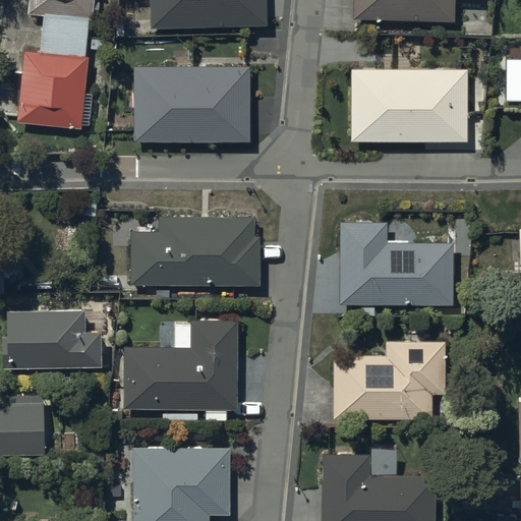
[(29,0),(27,15),(43,17),(40,54),(24,53),(16,122),(79,129),(88,60),(83,60),(88,22),(92,22),(94,0),(29,0)]
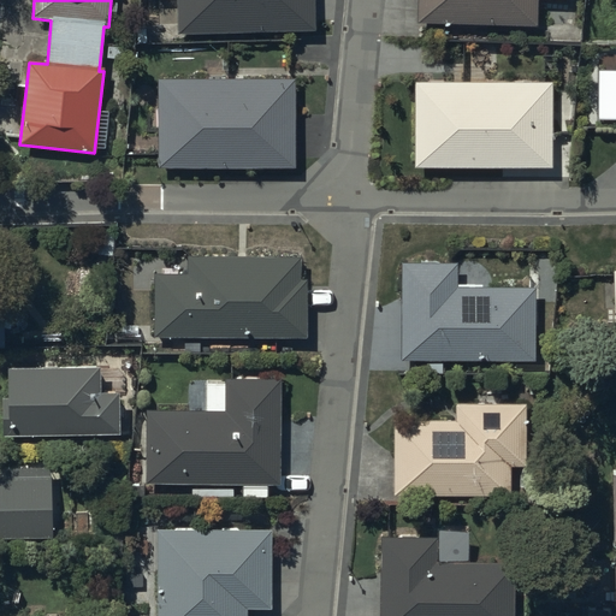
[(176,0),(177,34),(315,31),(314,0),(176,0)]
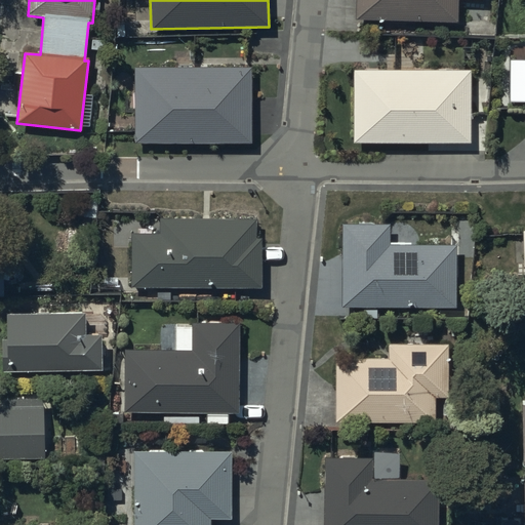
[(356,0),(356,21),(455,23),(456,0),(481,1),(481,0),(356,0)]
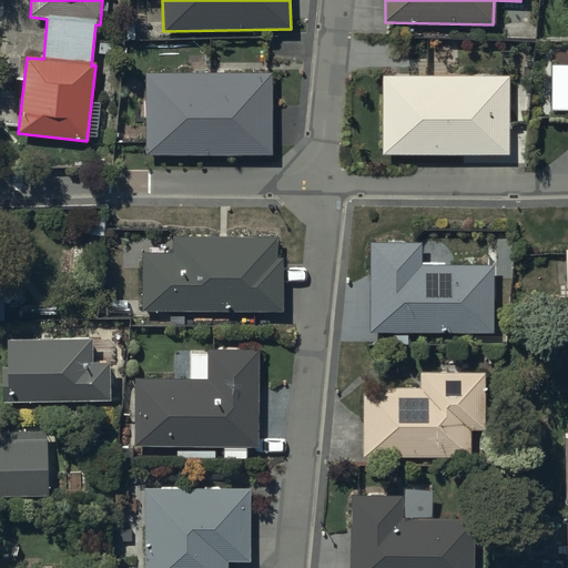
[(210,73),(146,73),(145,156),(272,158),(273,74),(263,74),(263,63),(210,62),(210,73)]
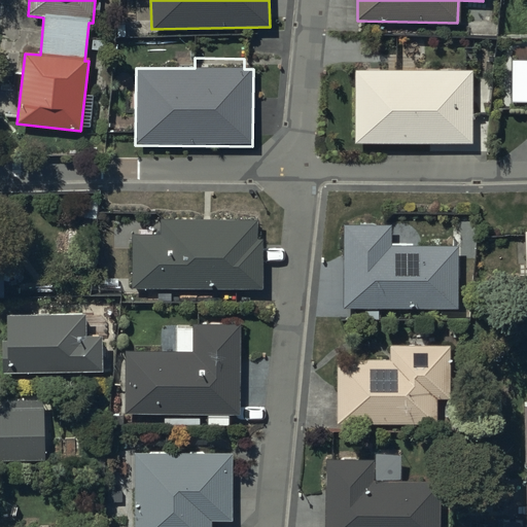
[(472,145),(472,101),(477,101),(477,86),(473,86),(473,71),(354,70),(354,144),(472,145)]
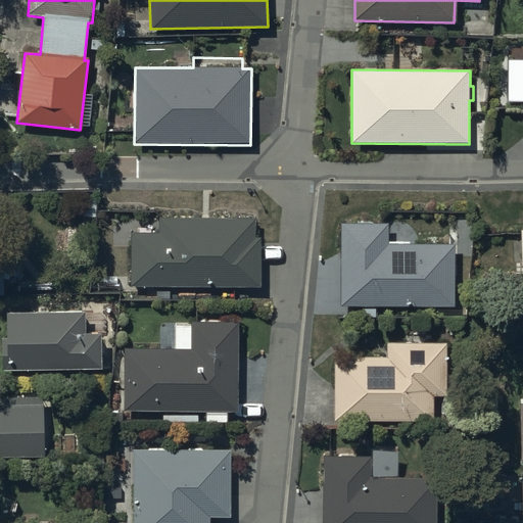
[(376,318),(376,307),(454,307),(454,245),(410,245),(410,242),(387,242),(387,224),(372,224),(372,219),(358,219),(358,224),(341,224),(341,238),(337,238),(337,252),(340,252),(340,307),(363,307),(363,318),(376,318)]
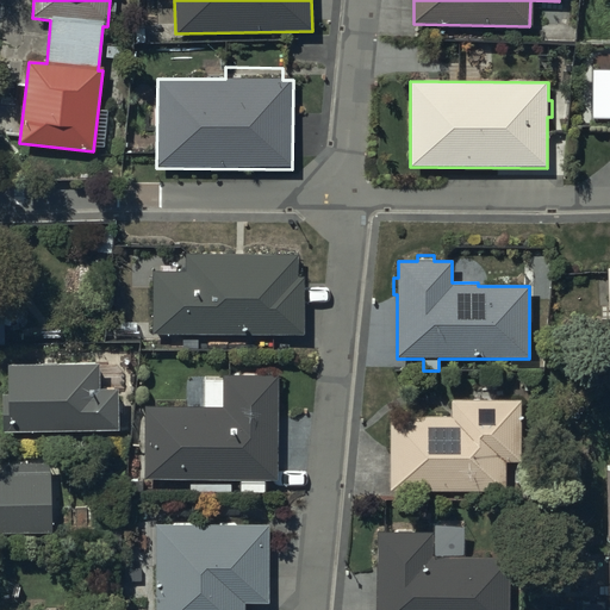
[(151,273),(151,335),(304,336),(304,279),(299,279),(299,256),(186,256),(186,273),(151,273)]
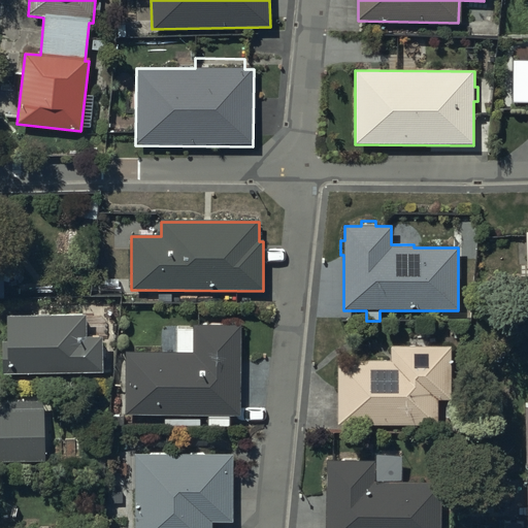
[(86,316),(50,317),(48,309),(37,309),(37,317),(6,317),(6,342),(2,342),(2,374),(102,373),(102,337),(86,337),(86,316)]
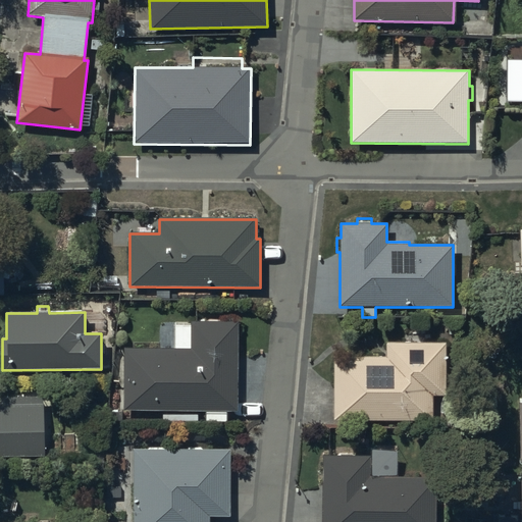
[(198,421),(198,410),(206,411),(206,422),(226,422),(226,411),(235,411),(237,324),(174,323),(174,350),(123,349),(122,409),(163,410),(163,421),(198,421)]
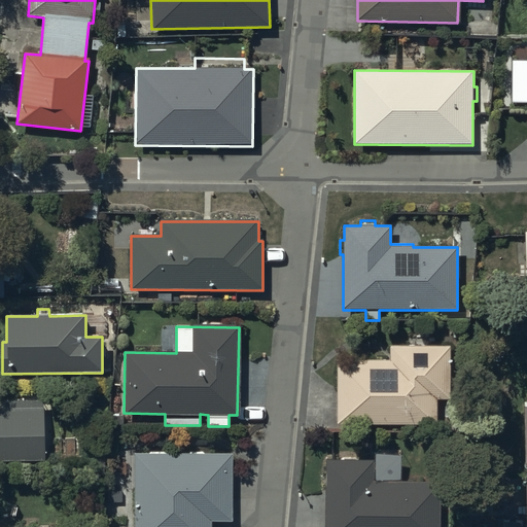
[(448,426),(449,347),(390,347),(390,360),(338,360),(337,425),(448,426)]
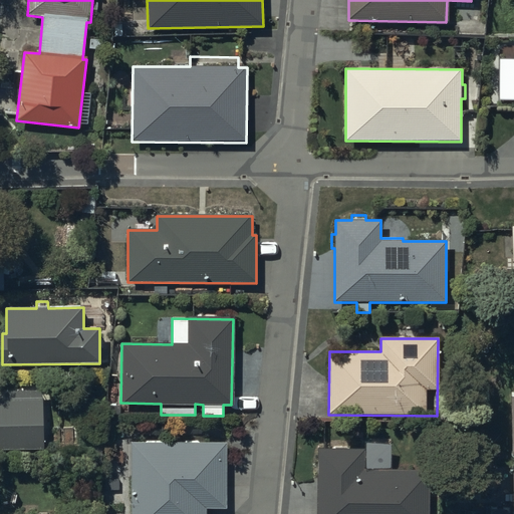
[(0,399),(0,450),(42,450),(41,392),(9,392),(9,400),(0,399)]
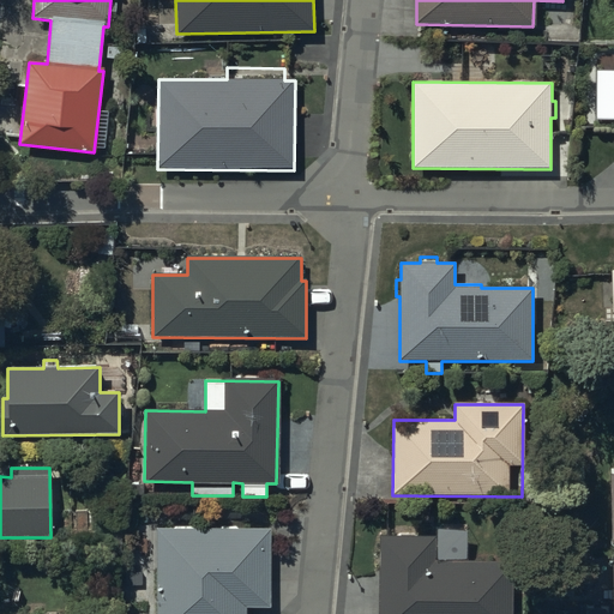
[(176,525),(174,529),(156,529),(155,613),(245,613),(246,609),(270,609),(270,529),(240,529),(236,525),(223,525),(218,529),(198,529),(194,525),(176,525)]
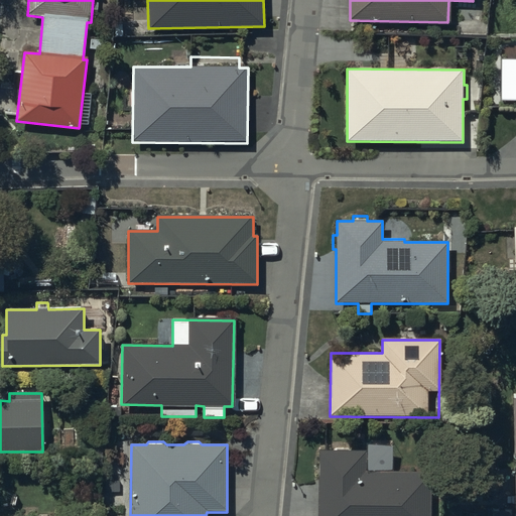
[(317,515),(430,515),(431,474),(364,473),(364,450),(319,449),(317,515)]
